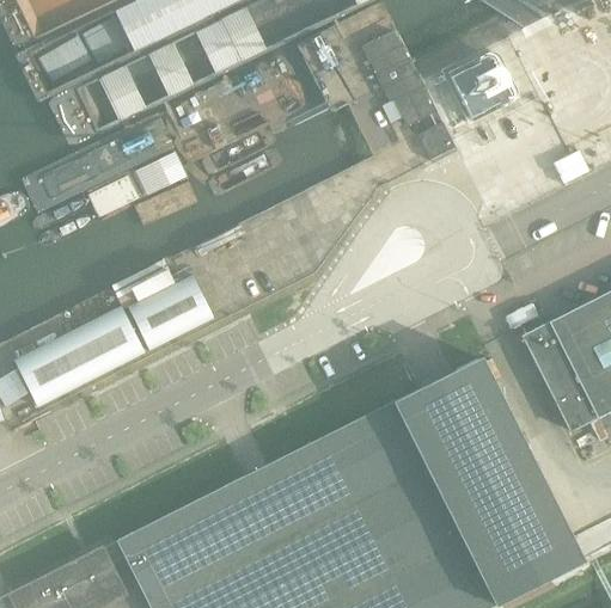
[(408,124),(434,111),(393,29),(362,44),(390,99),(395,98),(408,124)]
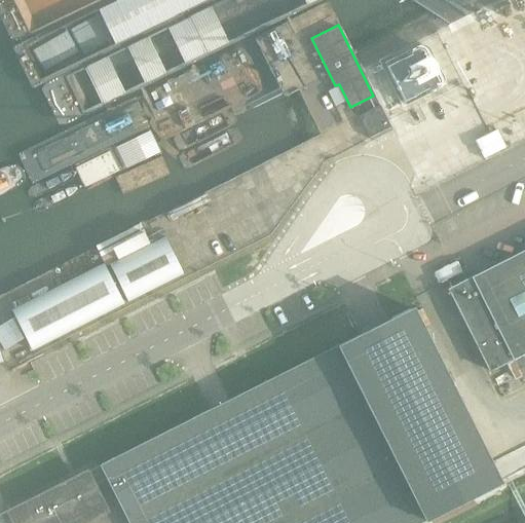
[(411,51),(387,63),(405,97),(430,83),(433,85),(437,83),(439,82),(440,80),(440,78),(440,76),(440,75),(424,46),(423,45),(422,44),(420,44),(418,44),(417,44),(410,48),(411,51)]
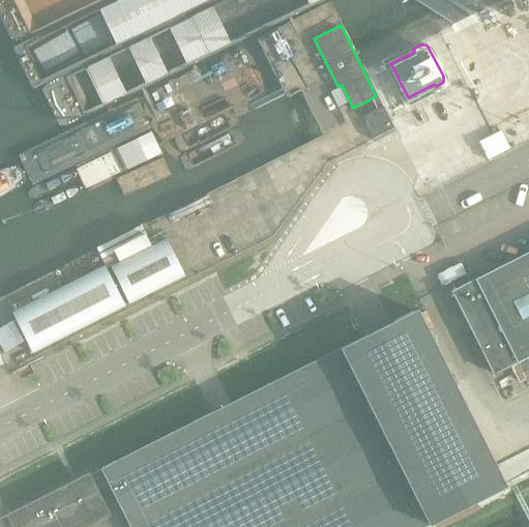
[(361,114),(373,137),(395,126),(384,104),(361,114)]
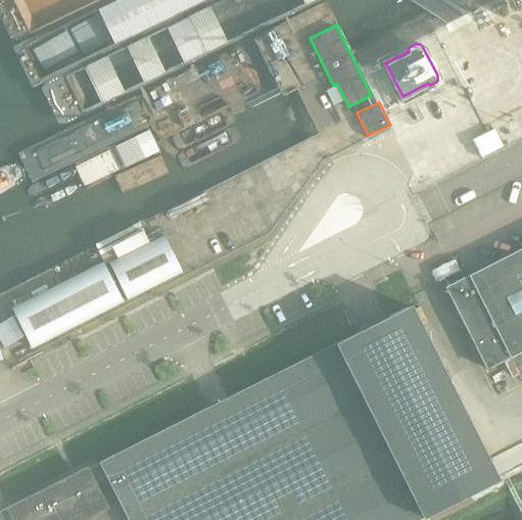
[(486,132),(472,139),(482,157),(505,145),(495,127),(486,132)]
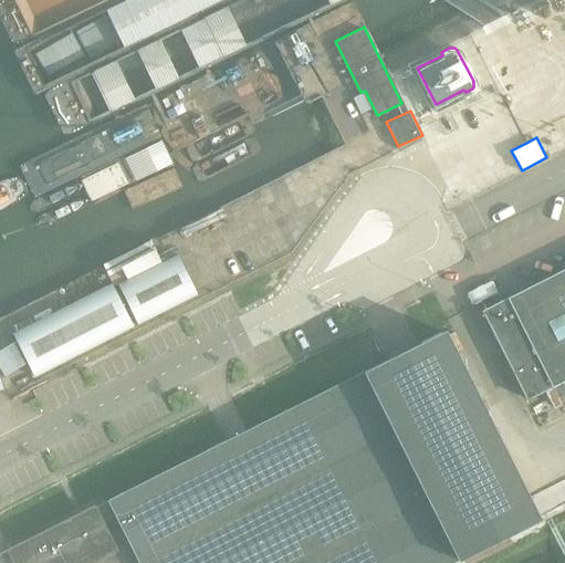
[(118,282),(138,323),(198,293),(178,252),(118,282)]
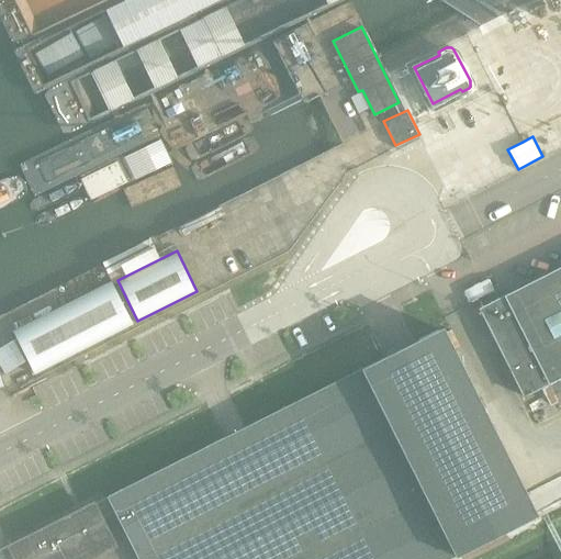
[(524,392),(548,380),(554,393),(560,390),(560,267),(481,308),(524,392)]
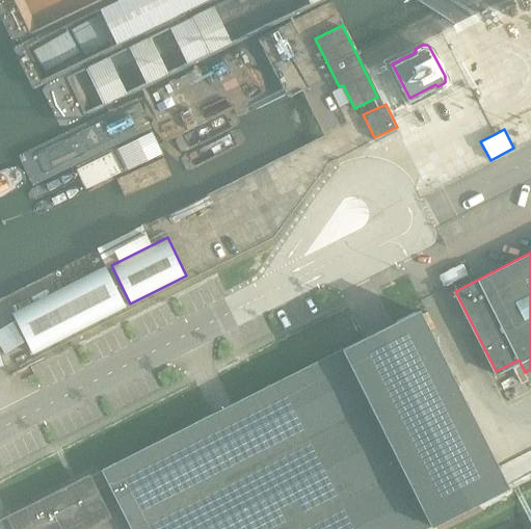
[(123,307),(104,269),(14,314),(31,352),(123,307)]
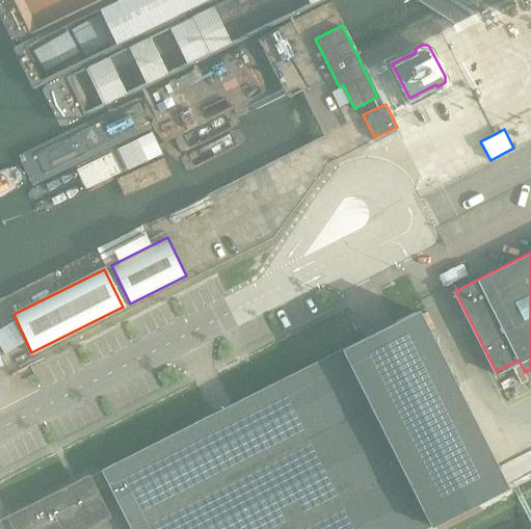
[(417,528),(507,484),(418,310),(371,334),(237,400),(231,403),(227,405),(211,414),(88,476),(114,528),(124,528),(129,526),(130,528),(417,528)]
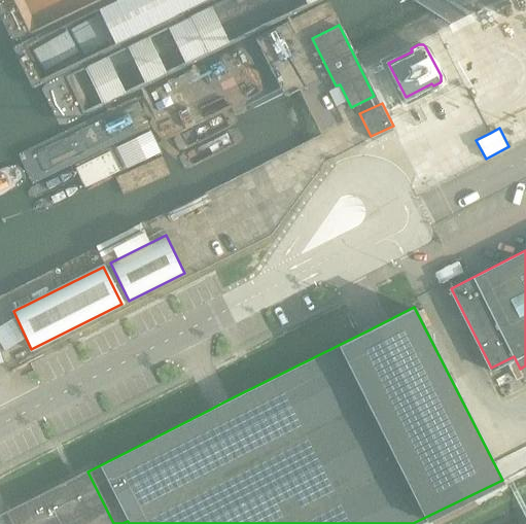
[(113,523),(88,472),(48,491),(66,523),(113,523)]
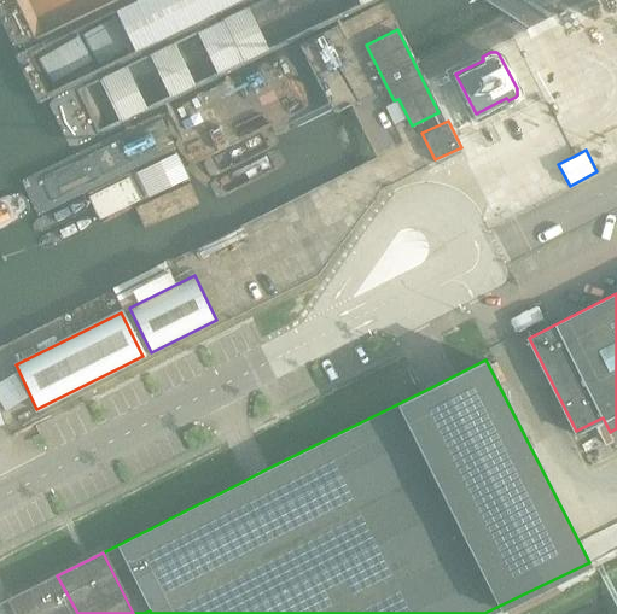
[(77,613),(57,576),(12,598),(19,613),(77,613)]
